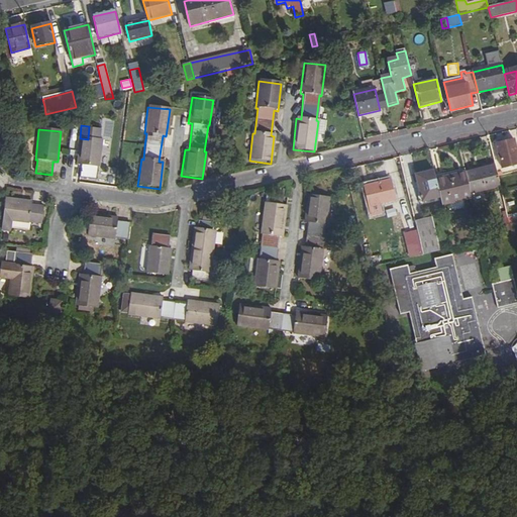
[(80,166),(79,178),(94,180),(95,168),(98,168),(102,140),(79,138),(76,166),(80,166)]
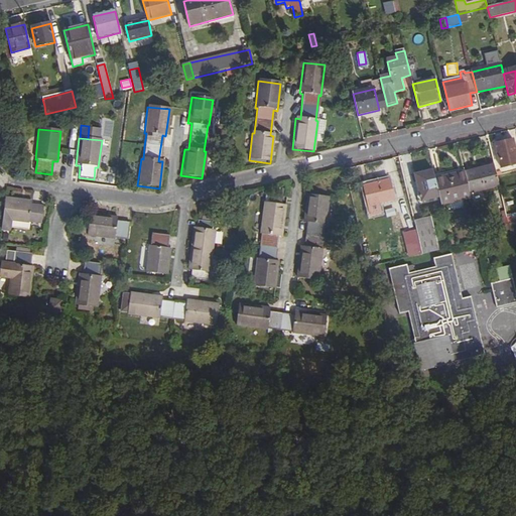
[(501,169),(515,165),(515,155),(512,141),(496,144),(501,169)]
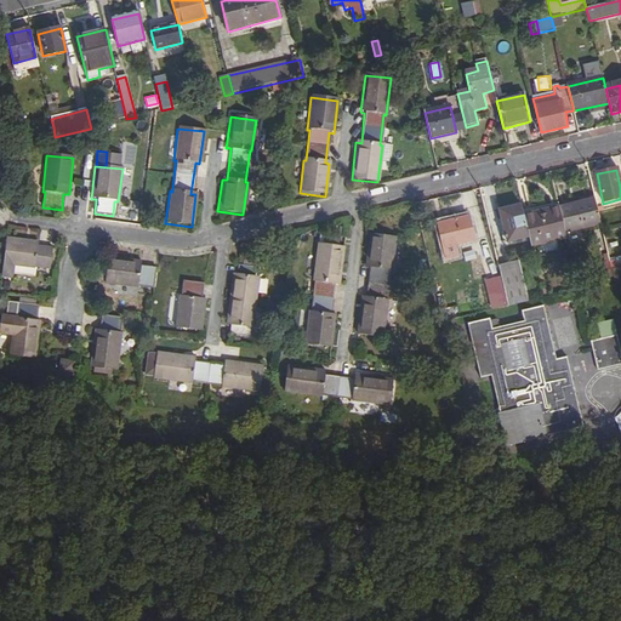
[(559,208),(565,233),(600,224),(594,199),(559,208)]
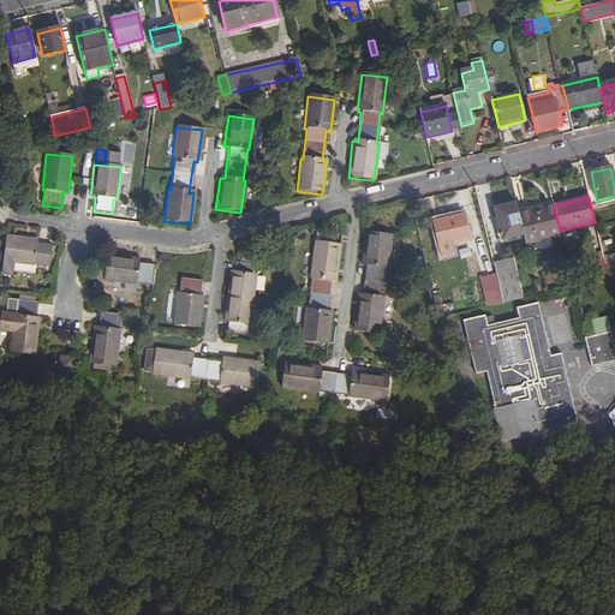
[(499,240),(524,234),(519,214),(517,202),(495,207),(497,216),(494,218),(499,240)]
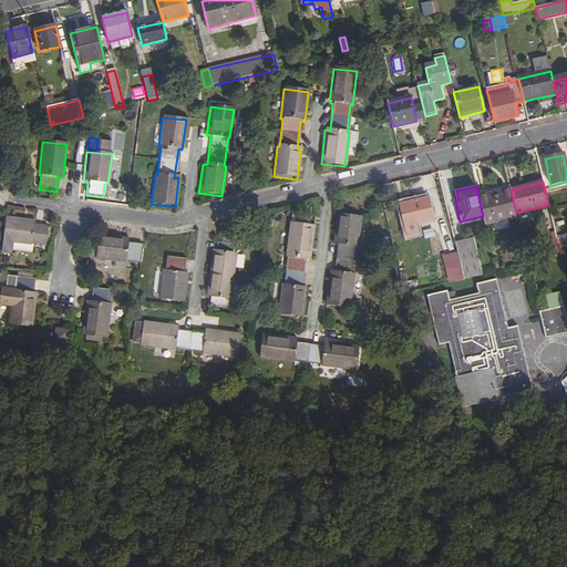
[(511,189),(478,197),(483,216),(485,226),(518,218),(516,213),(511,189)]
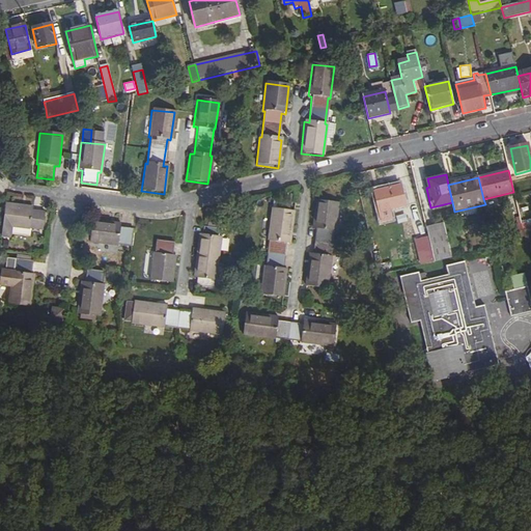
[(374,192),(382,222),(393,220),(390,211),(407,206),(400,186),(374,192)]
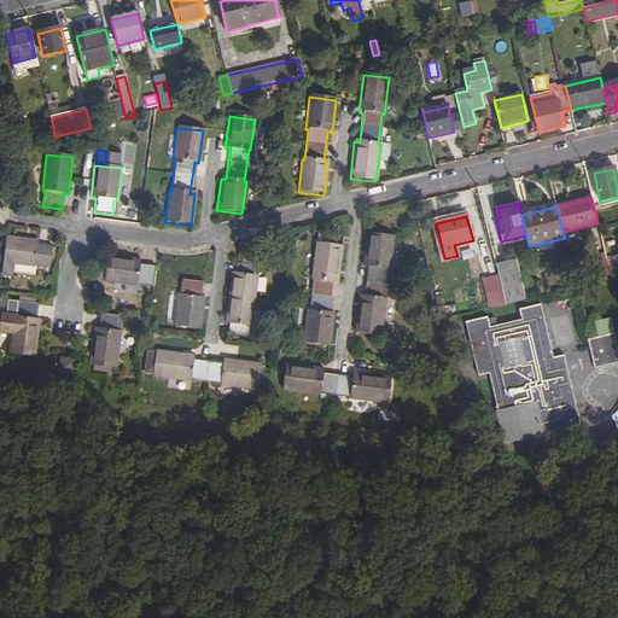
[(617,242),(617,228),(605,228),(606,262),(617,261),(617,242)]
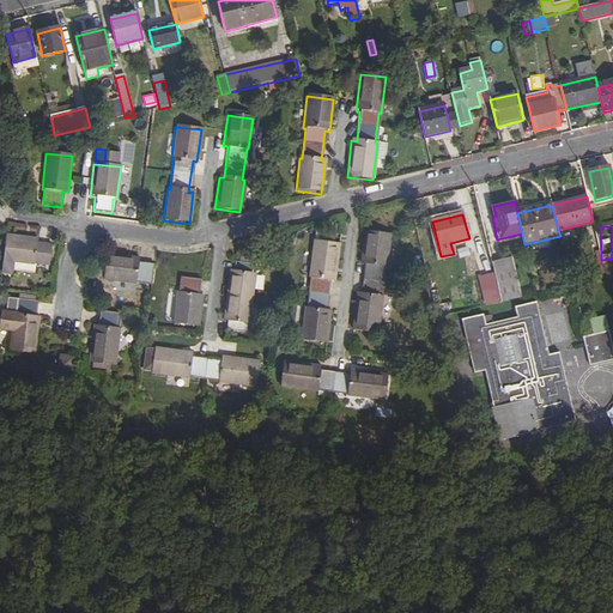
[(369,267),(365,297),(360,296),(356,334),(380,337),(384,299),(382,299),(387,268),(388,269),(393,235),(369,232),(365,266),(369,267)]
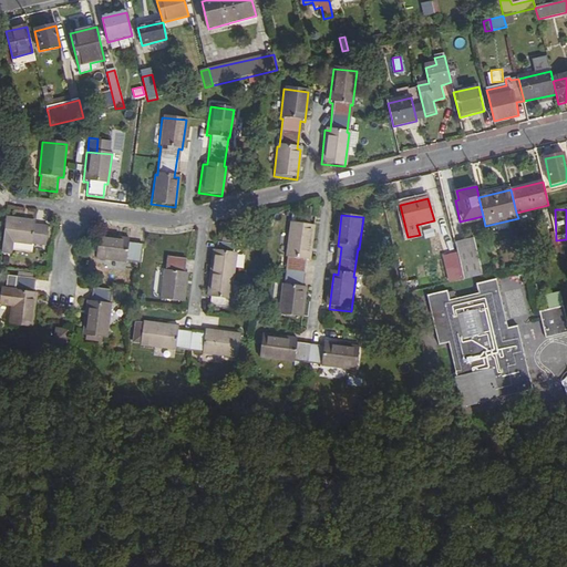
[(4,218),(1,243),(31,246),(31,245),(45,246),(48,227),(33,226),(33,222),(4,218)]
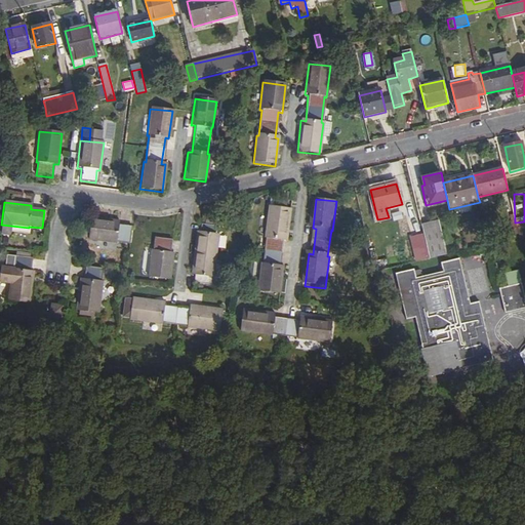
[(271,207),(267,238),(269,238),(266,264),(264,264),(259,292),(282,295),(285,267),(282,267),(286,241),(288,241),(292,209),(271,207)]
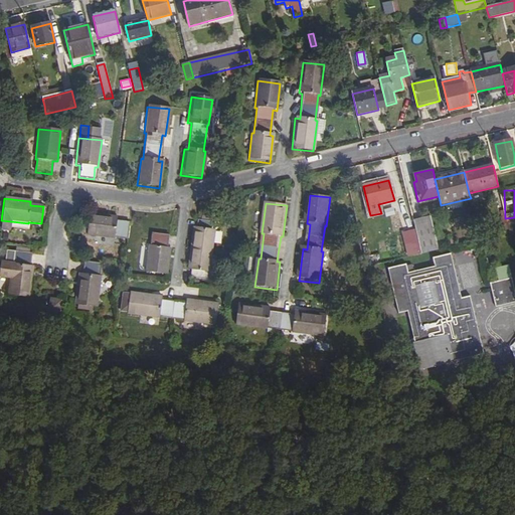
[(89,236),(116,239),(116,238),(128,239),(130,223),(118,221),(119,218),(92,215),(89,236)]
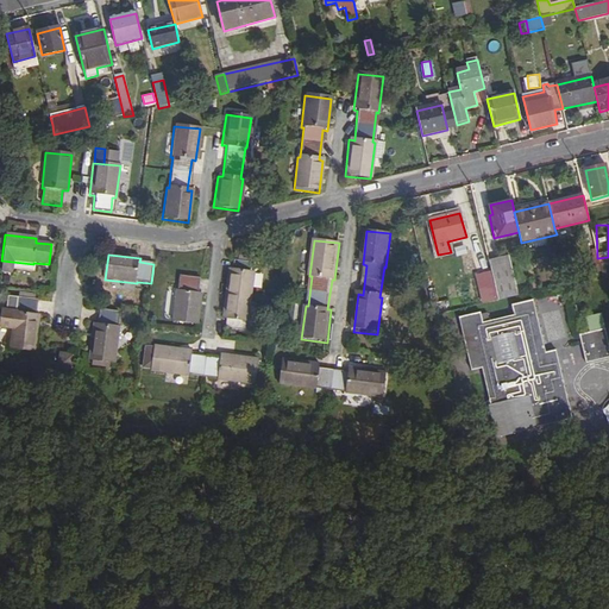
[(495,292),(516,287),(510,259),(489,264),(495,292)]
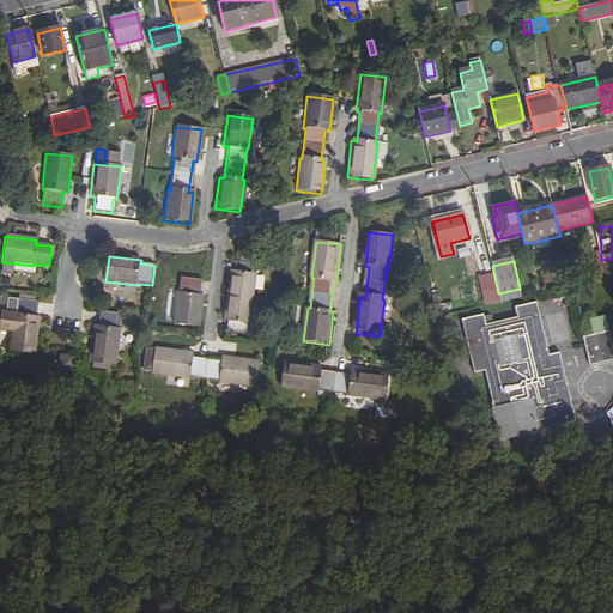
[(254,274),(255,266),(236,263),(236,272),(231,272),(225,322),(229,322),(228,332),(247,334),(248,325),(250,325),(256,274),(254,274)]
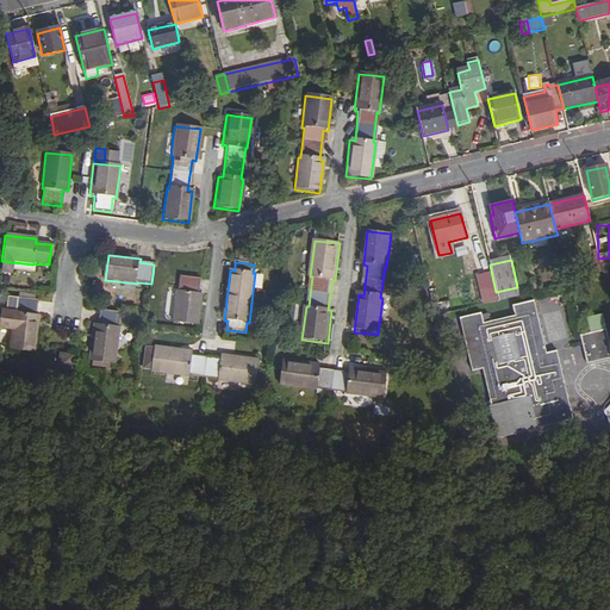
[(198,327),(201,296),(198,294),(200,280),(181,278),(180,293),(178,292),(174,324),(198,327)]
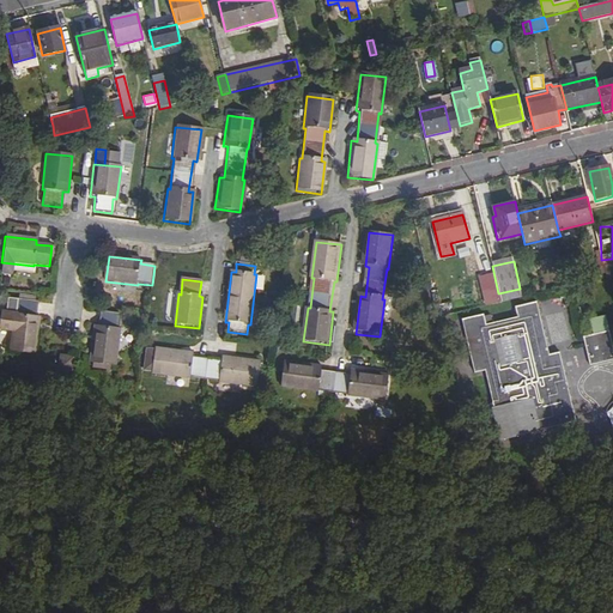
[(520,289),(498,293),(501,303),(536,295),(534,285),(520,289)]
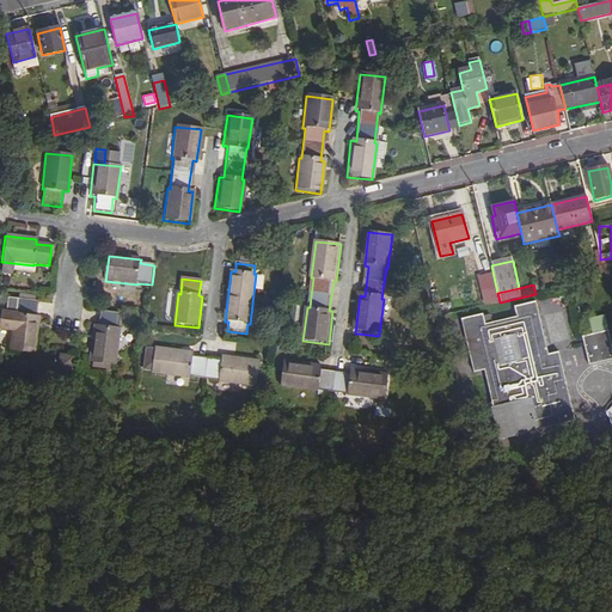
[(7,352),(34,355),(37,318),(34,318),(35,303),(16,300),(14,316),(0,312),(0,330),(10,331),(7,352)]
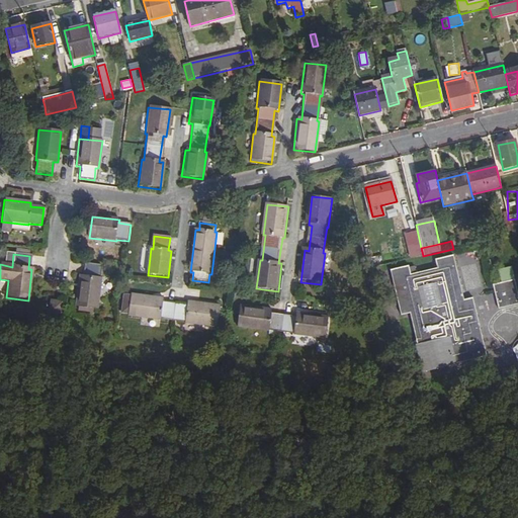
[(401,316),(409,315),(416,345),(448,338),(452,355),(485,348),(473,298),(463,300),(453,256),(436,260),(438,269),(411,274),(409,266),(390,270),(401,316)]
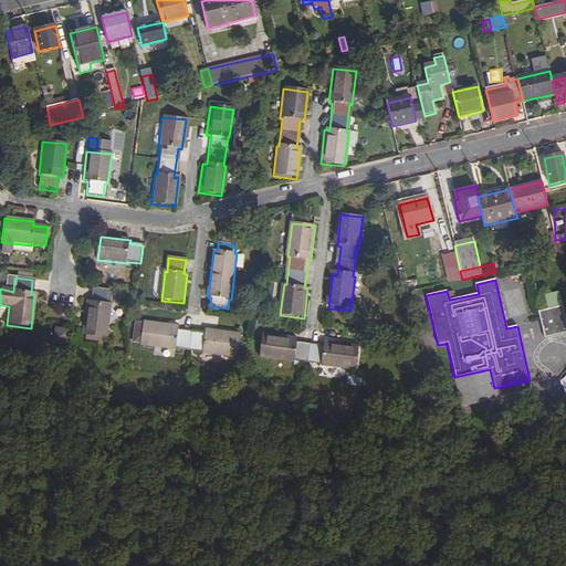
[(109,304),(112,291),(96,289),(94,303),(90,302),(85,337),(107,339),(111,305),(109,304)]
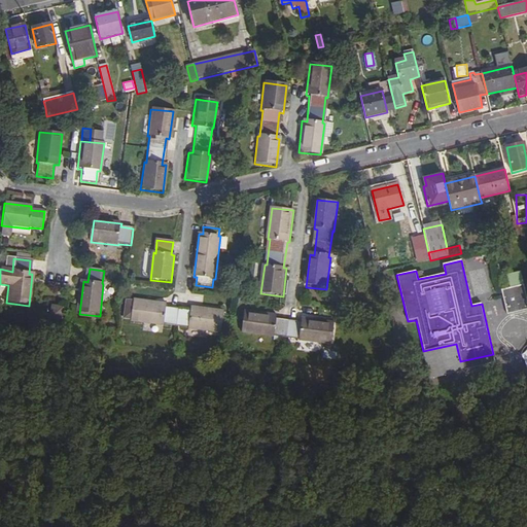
[(501,291),(507,315),(526,309),(526,306),(522,286),(501,291)]
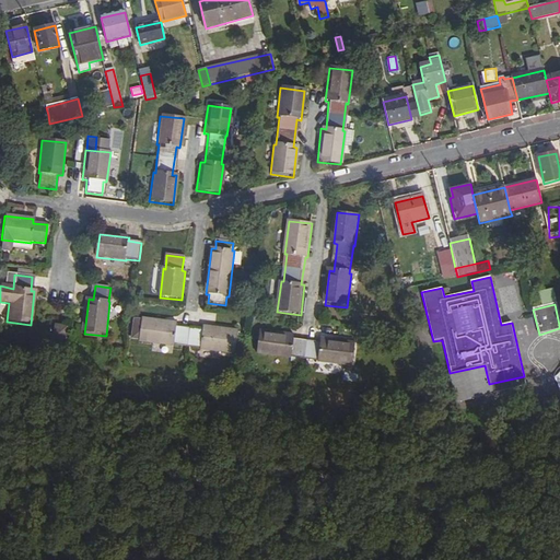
[(141,343),(174,348),(174,346),(200,349),(200,351),(234,357),(237,330),(203,327),(202,331),(176,328),(176,324),(143,319),(143,322),(136,321),(133,341),(141,342),(141,343)]
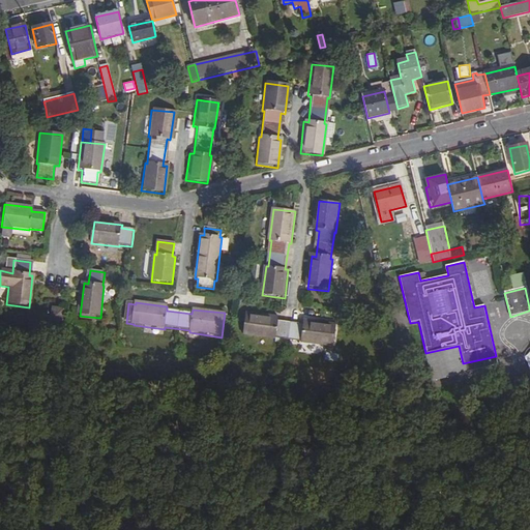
[(54,321),(63,322),(64,312),(55,311),(54,321)]
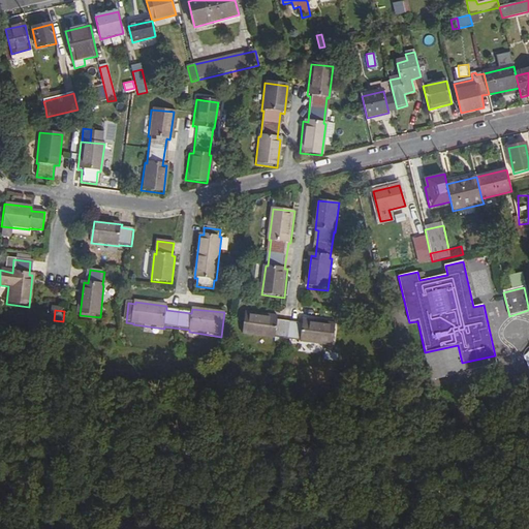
[(304,324),(277,321),(278,318),(247,314),(244,337),(275,340),(275,338),(302,341),(302,343),(334,347),(337,325),(305,321),(304,324)]
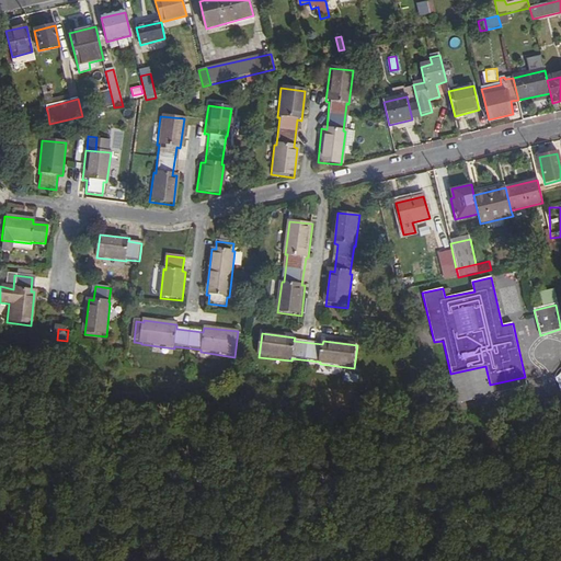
[(525,377),(490,385),(492,396),(527,387),(525,377)]
